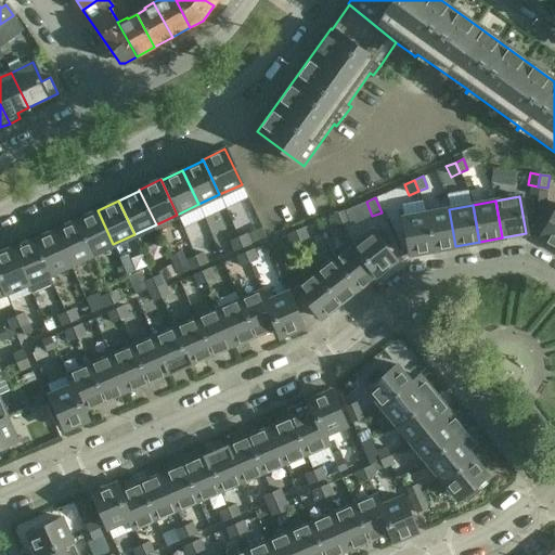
[(344,209),(336,213),(341,224),(349,221),(345,210),(344,209)]
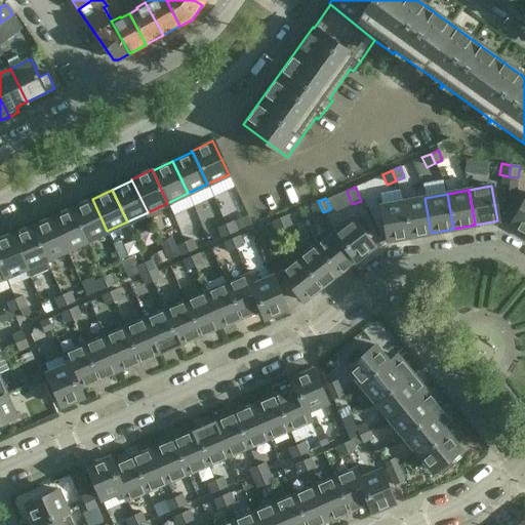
[(409,237),(431,233),(425,198),(403,202),(409,237)]
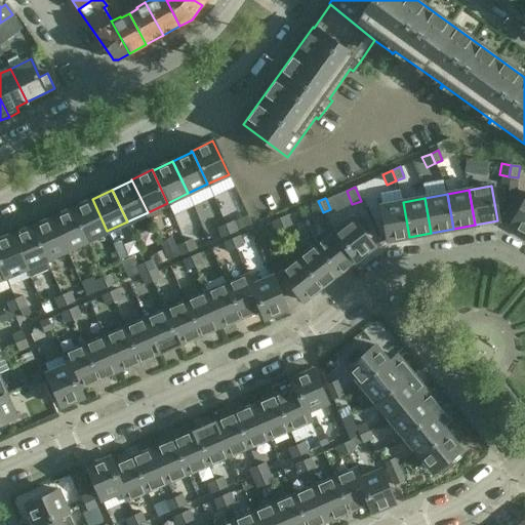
[(524,198),(511,225),(524,233),(524,198)]
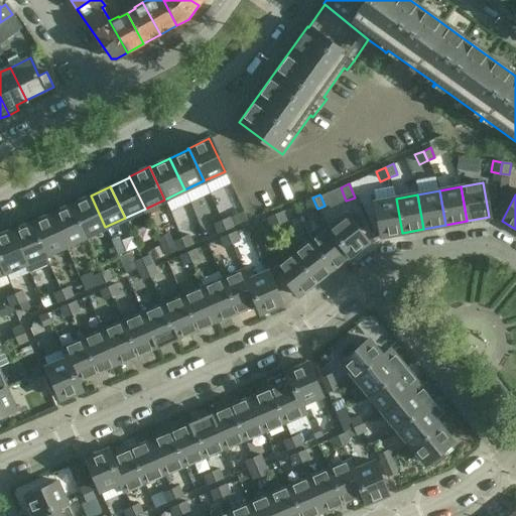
[(91,196),(71,205),(86,237),(105,227),(91,196)]
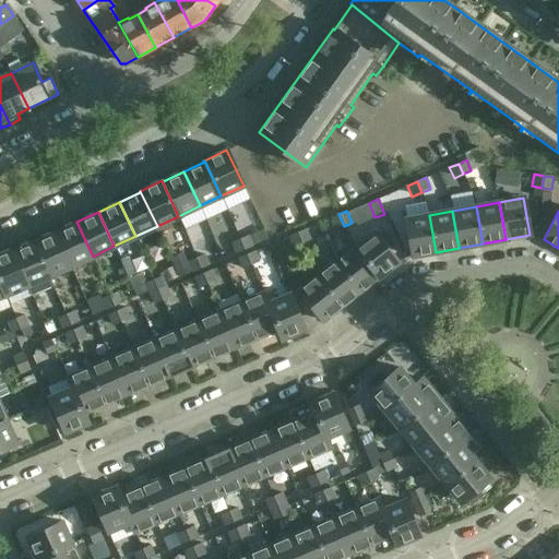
[(330,218),(334,229),(344,226),(339,214),(330,218)]
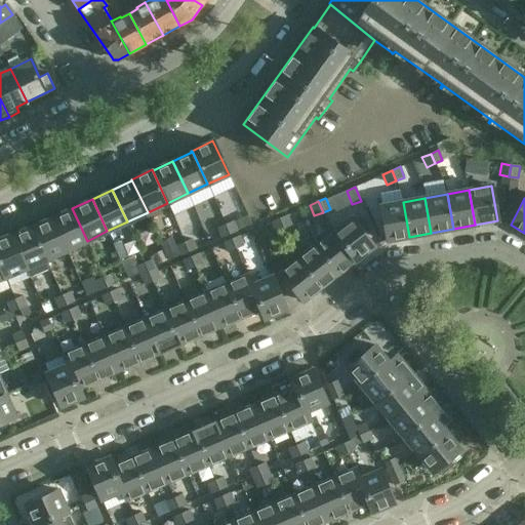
[(403,202),(380,206),(387,241),(409,237),(403,202)]
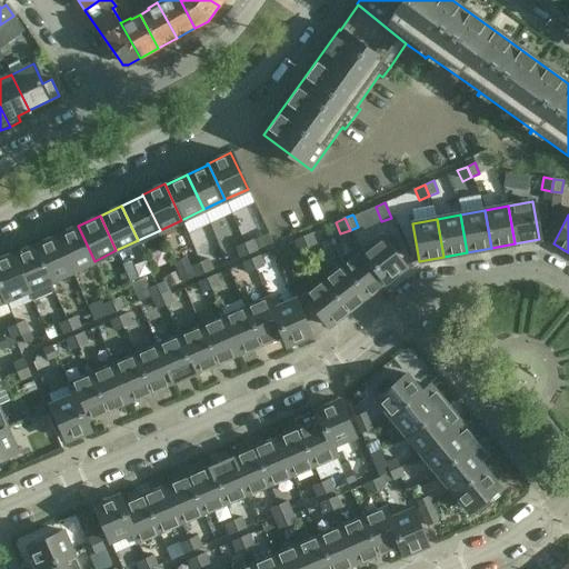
[(72,271),(95,261),(78,226),(57,237),(72,271)]
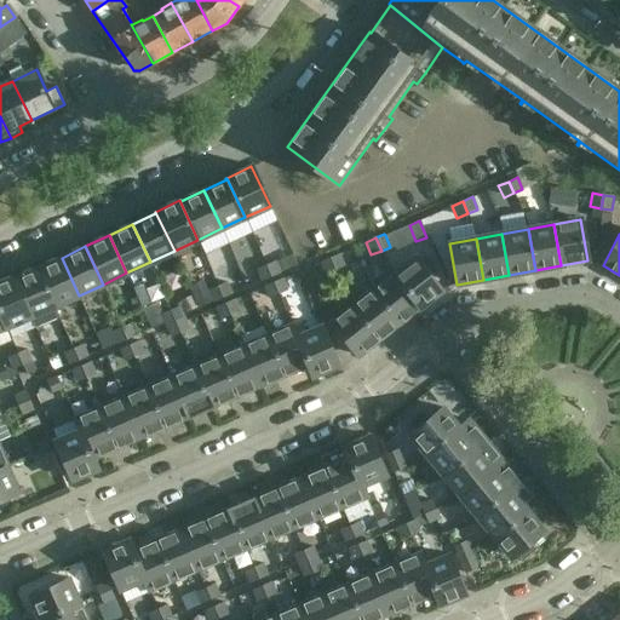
[(344,267),(339,254),(329,258),(334,270),(344,267)]
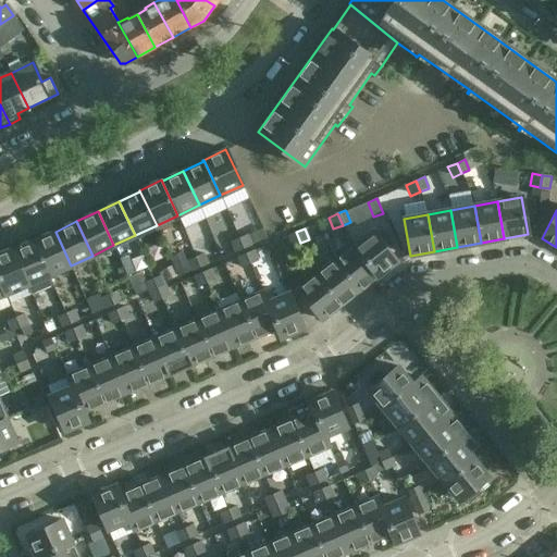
[(262,230),(249,235),(252,244),(267,238),(262,230)]
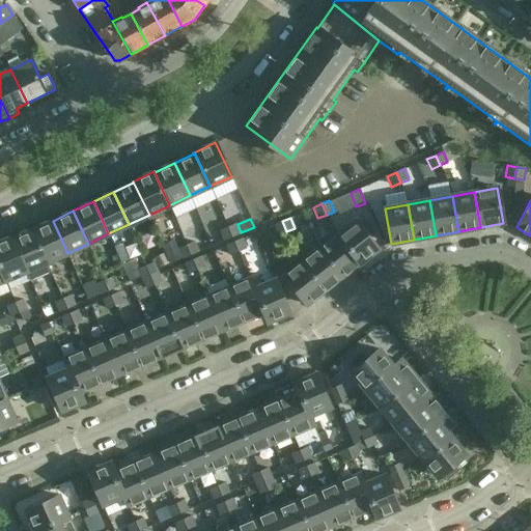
[(356,220),(337,234),(359,262),(378,248),(369,236),(374,232),(365,220),(359,224),(356,220)]
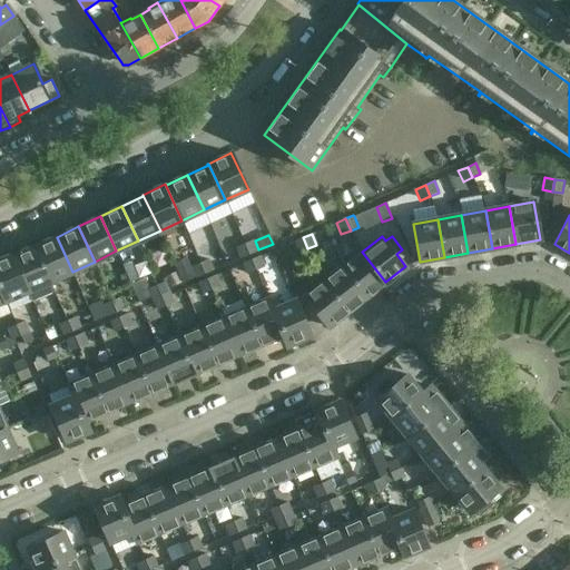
[(50,282),(72,272),(57,237),(35,246),(50,282)]
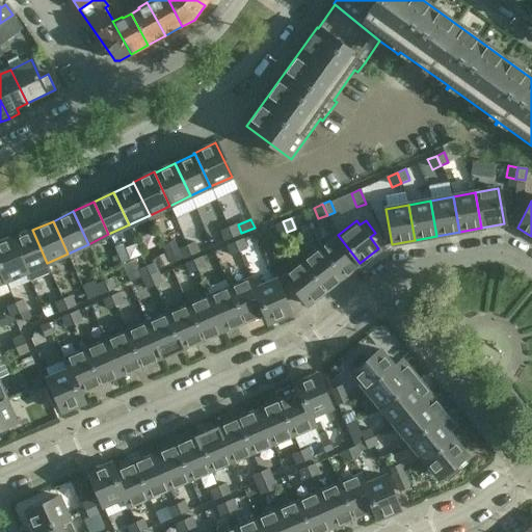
[(273,225),(277,236),(287,232),(283,221),(273,225)]
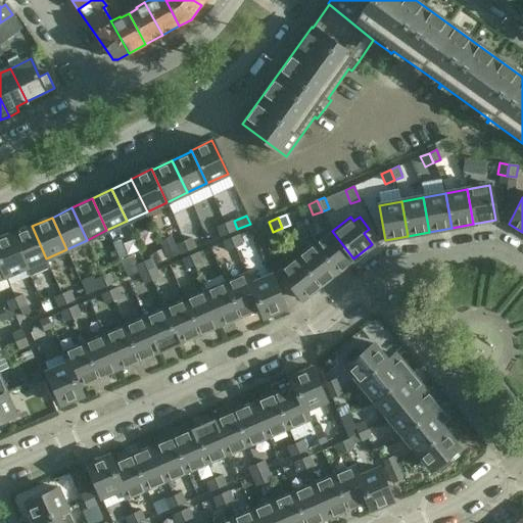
[(236,230),(232,221),(224,224),(228,234),(236,230)]
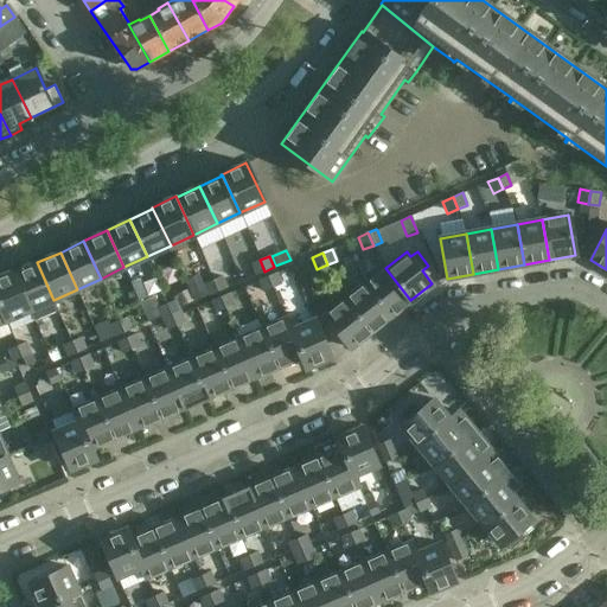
[(250,264),(255,275),(264,272),(260,260),(250,264)]
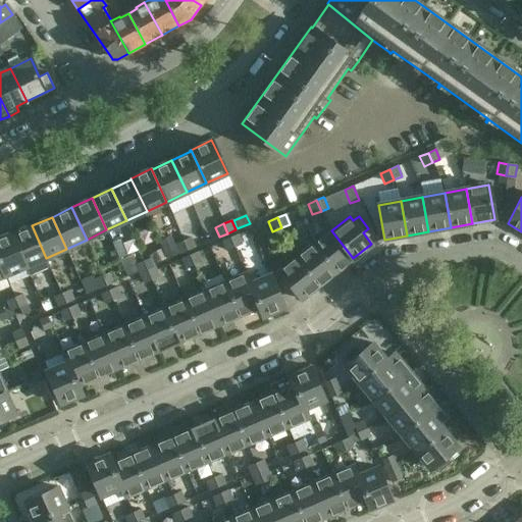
[(12,232),(11,232),(30,276),(50,268),(46,258),(32,225),(12,233),(12,232)]
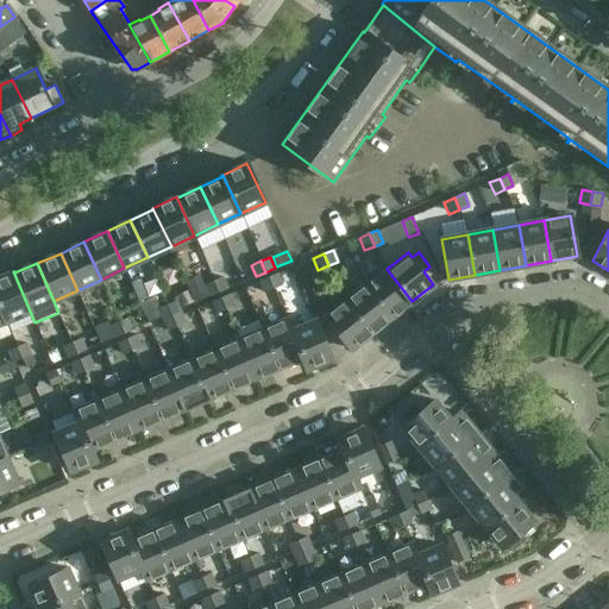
[(391,318),(412,301),(387,269),(366,286),(391,318)]
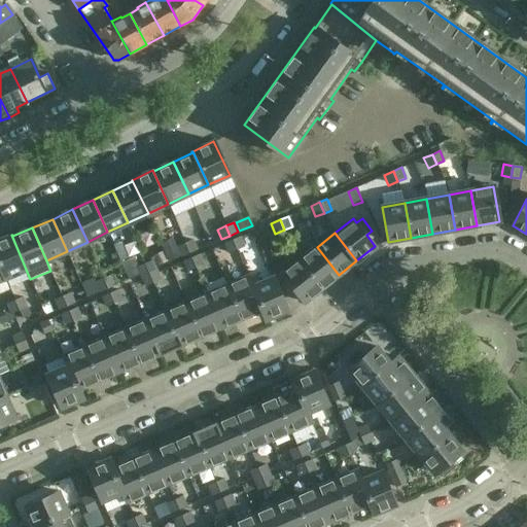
[(11,235),(0,240),(0,266),(5,278),(9,288),(30,279),(11,235)]
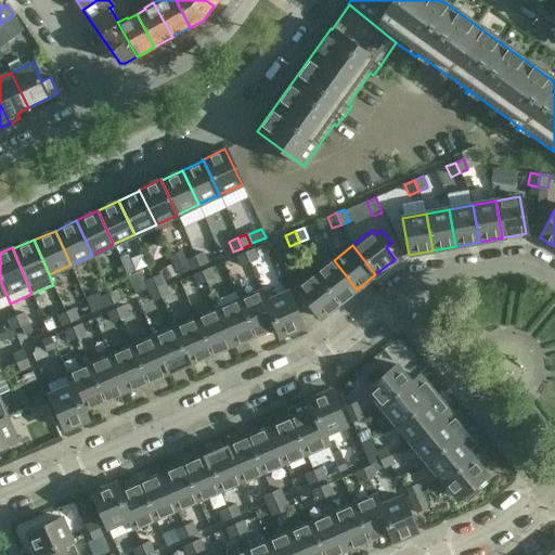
[(257,260),(253,249),(244,254),(248,263),(257,260)]
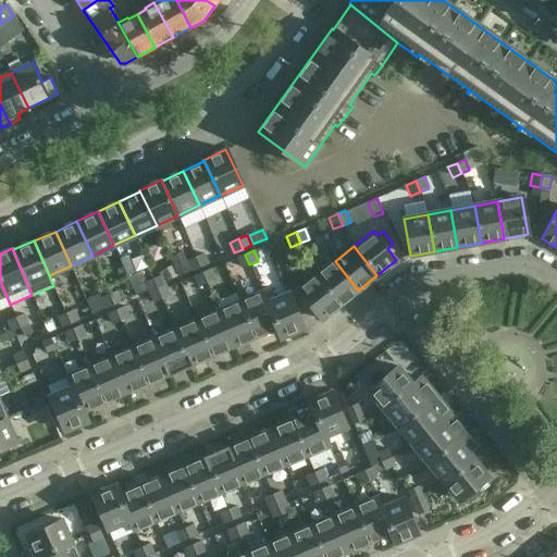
[(181,252),(170,257),(178,275),(189,271),(181,252)]
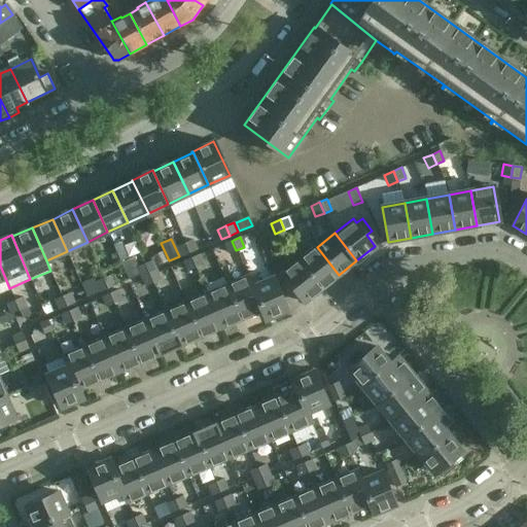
[(198,250),(194,240),(184,243),(188,253),(198,250)]
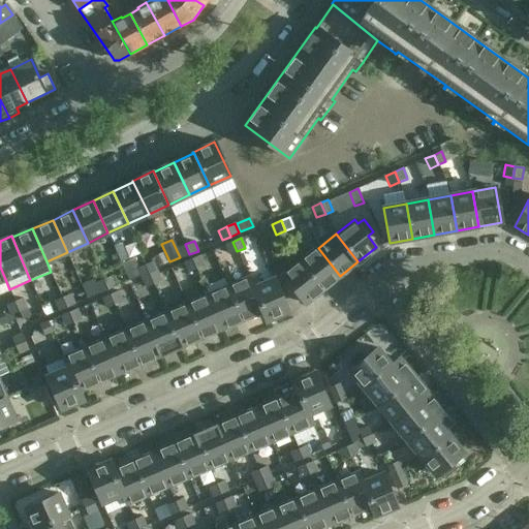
[(224,245),(228,255),(237,251),(232,242),(224,245)]
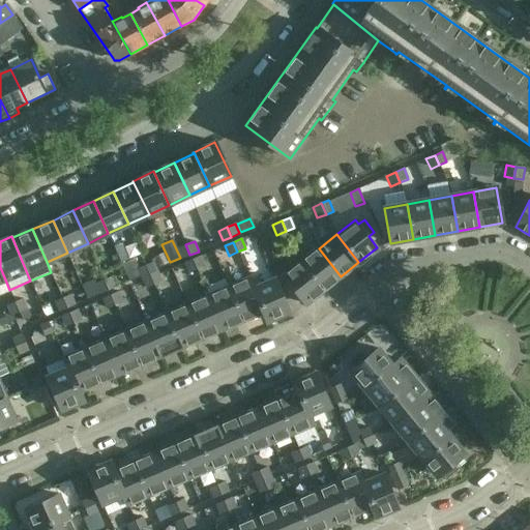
[(177,247),(181,259),(189,255),(185,244),(177,247)]
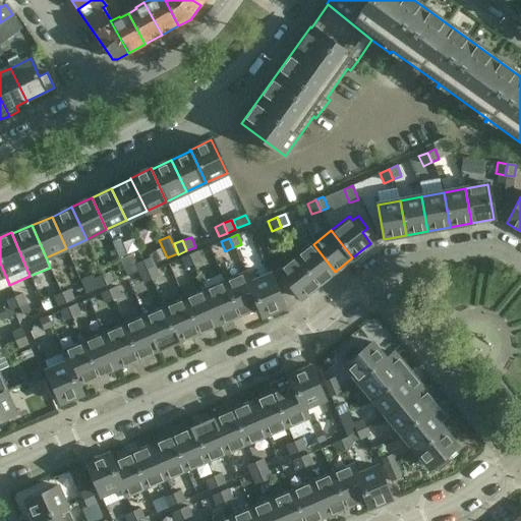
[(313,244),(296,257),(317,285),(335,272),(313,244)]
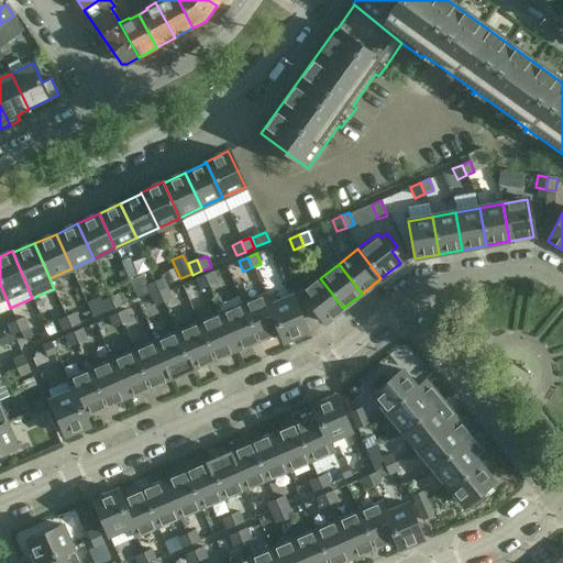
[(173,269),(164,274),(168,284),(177,279),(173,269)]
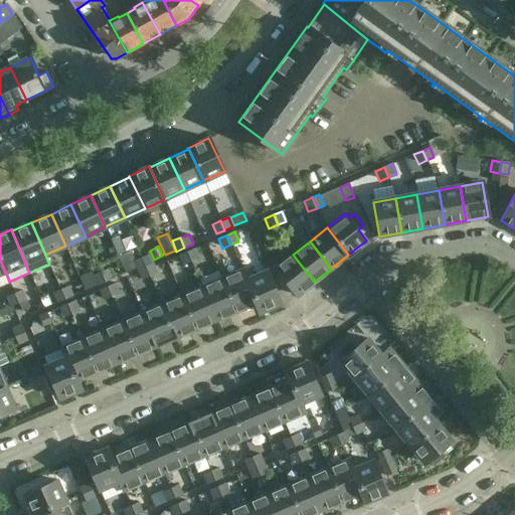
[(199,259),(195,248),(186,251),(191,263),(199,259)]
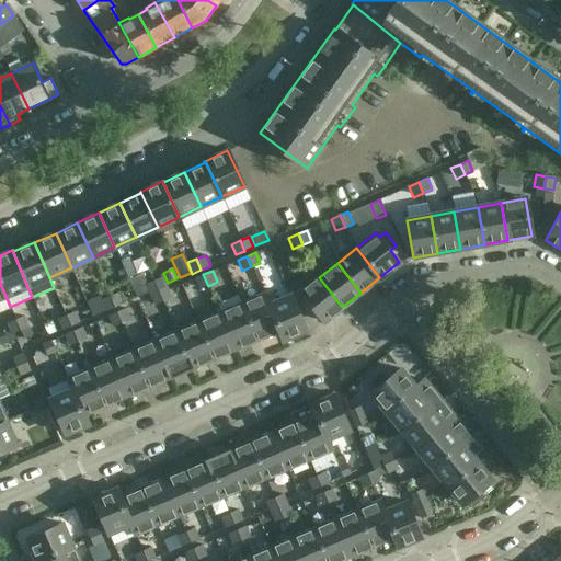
[(194,278),(198,289),(208,286),(203,274),(194,278)]
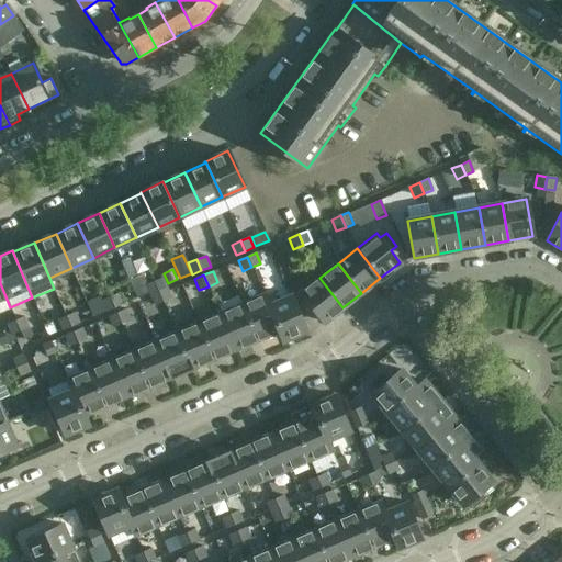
[(144,276),(130,281),(136,299),(147,293),(148,295),(158,292),(154,282),(147,284),(144,276)]
